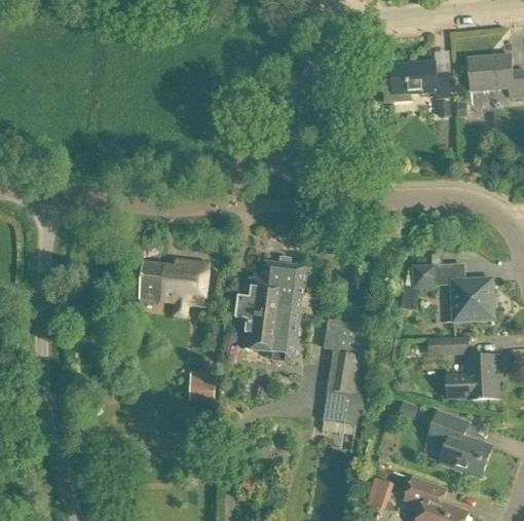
[(508,96),(523,94),(523,70),(511,71),(510,54),(466,58),(469,90),(508,87),(508,96)]
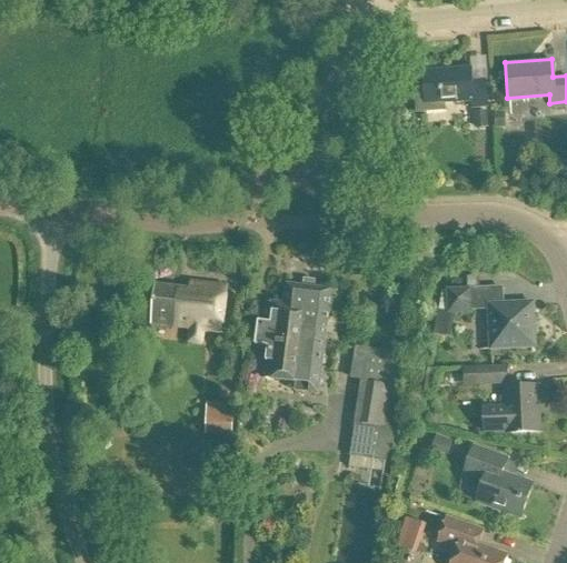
[(470,66),(421,69),(423,82),(414,82),(415,109),(443,108),(443,101),(470,99),(470,106),(486,104),(484,77),(471,78),(470,66)]
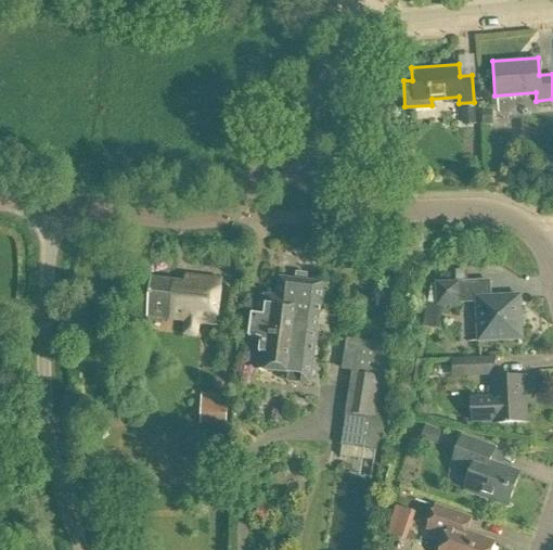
[(473,104),(460,105),(461,122),(474,120),(473,104)]
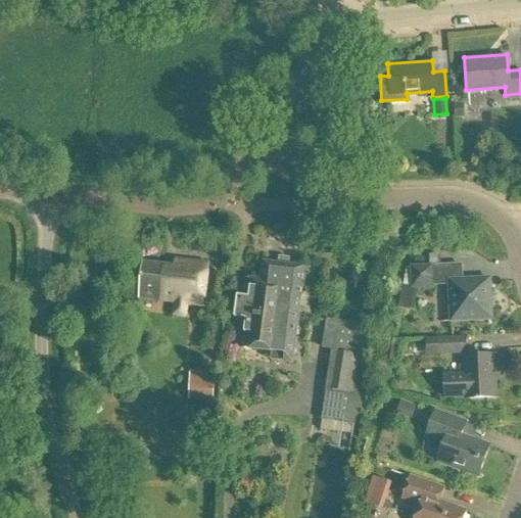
[(386,140),(377,135),(369,149),(377,154),(383,153),(387,146),(386,140)]
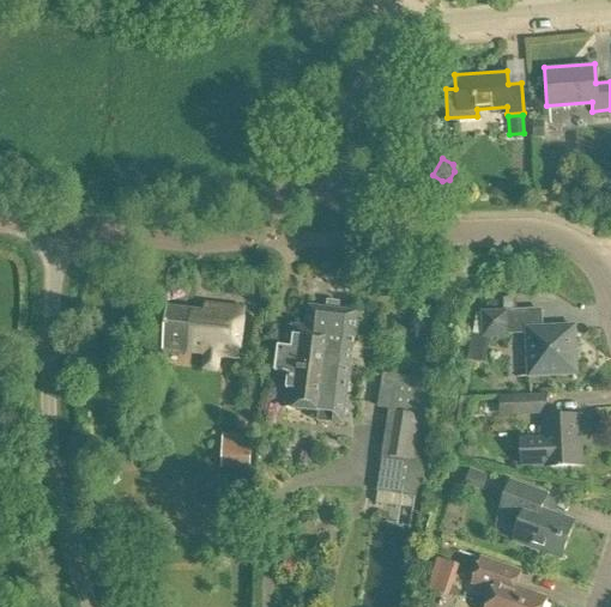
[(285,321),(282,343),(277,343),(273,364),(279,365),(273,402),(339,412),(355,309),(336,307),(337,298),(325,297),(324,304),(306,302),(302,323),(285,321)]
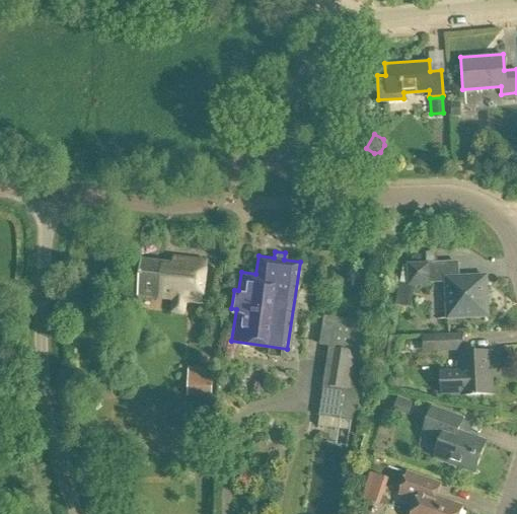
[(200,300),(205,259),(171,254),(170,260),(140,257),(136,293),(156,295),(157,291),(171,292),(169,309),(181,310),(182,298),(200,300)]
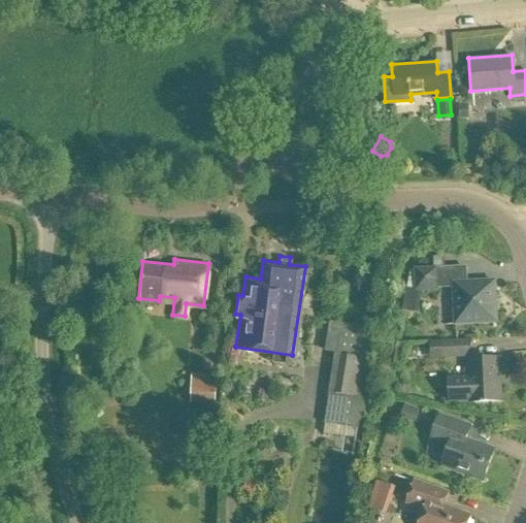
[(433,266),(414,267),(414,288),(434,287),(433,266)]
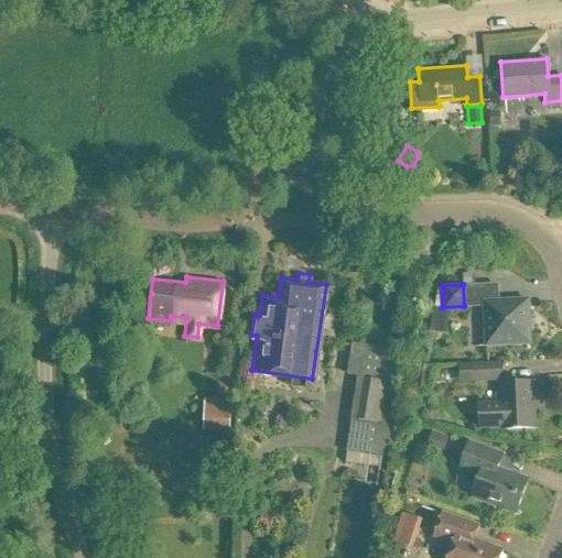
[(482,299),(484,343),(528,341),(526,297),(482,299)]
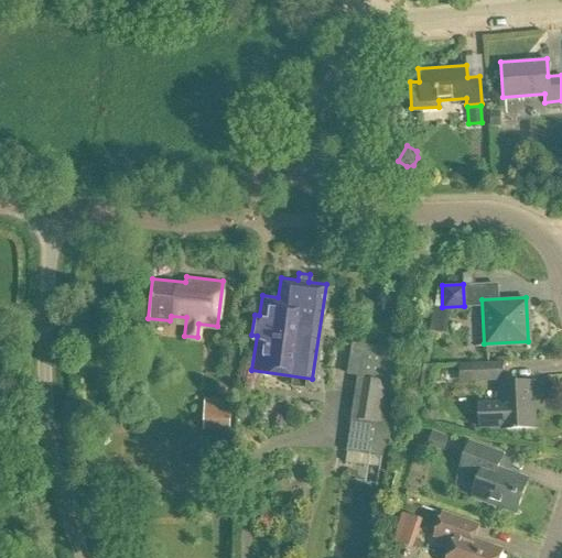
[(357,370),(345,446),(380,451),(381,442),(386,444),(390,420),(385,419),(397,343),(352,336),(346,369),(357,370)]
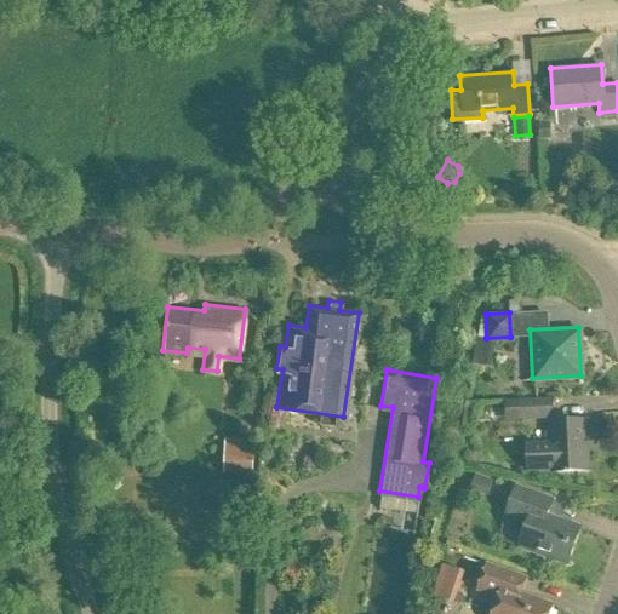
[(551,394),(515,395),(503,395),(504,415),(516,415),(551,414),(551,394)]
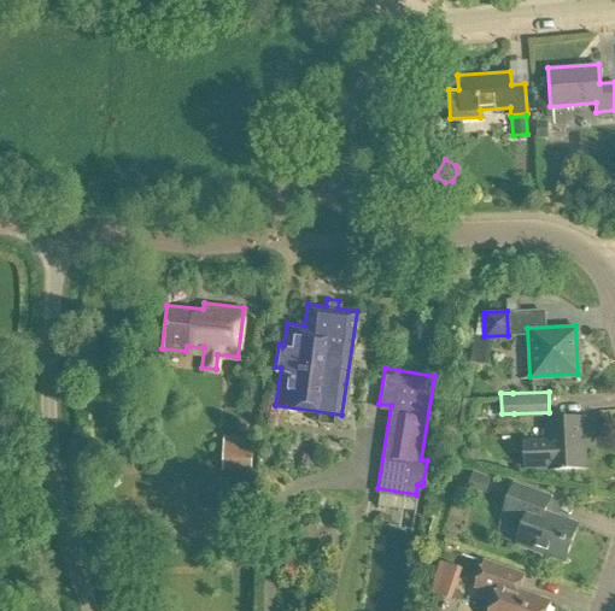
[(546,418),(546,435),(522,436),(523,465),(548,464),(549,466),(583,465),(580,417),(546,418)]
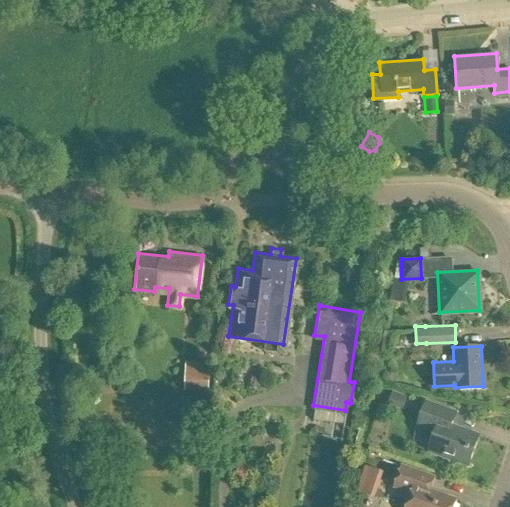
[(184,358),(184,380),(208,380),(208,358),(184,358)]
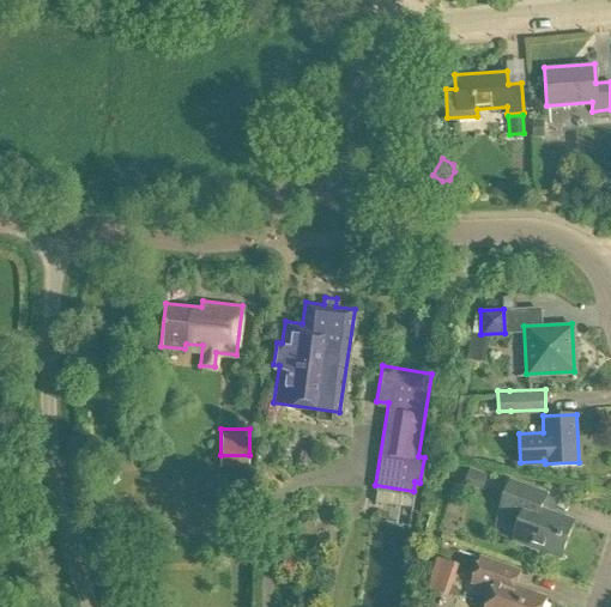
[(512,538),(558,556),(572,519),(538,508),(544,491),(508,479),(497,508),(519,516),(512,538)]
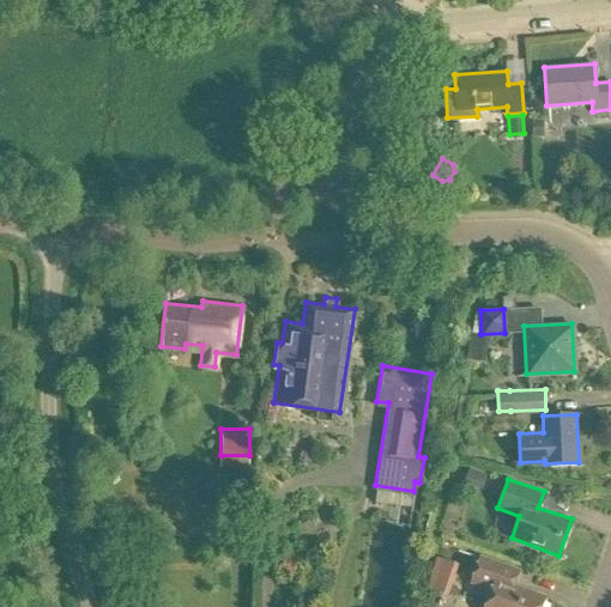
[(313,517),(296,522),(300,535),(316,530),(313,517)]
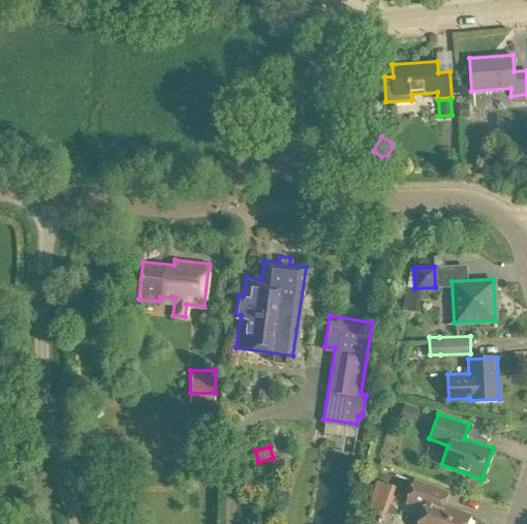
[(378,504),(394,507),(399,481),(384,478),(378,504)]
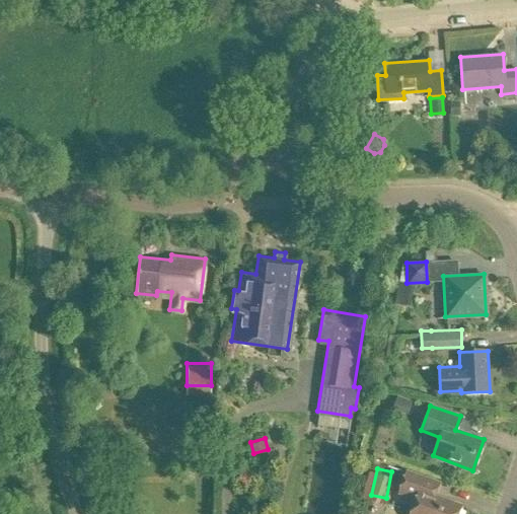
[(456,513),(461,504),(434,495),(439,482),(405,469),(397,493),(415,499),(409,513),(456,513)]
